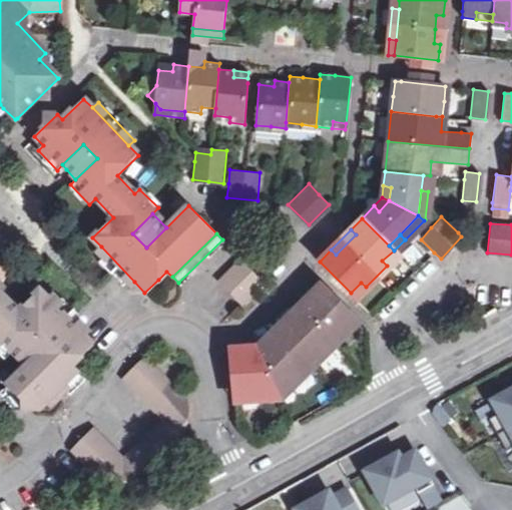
[(129,287),(134,282),(101,246),(96,251),(129,287)]
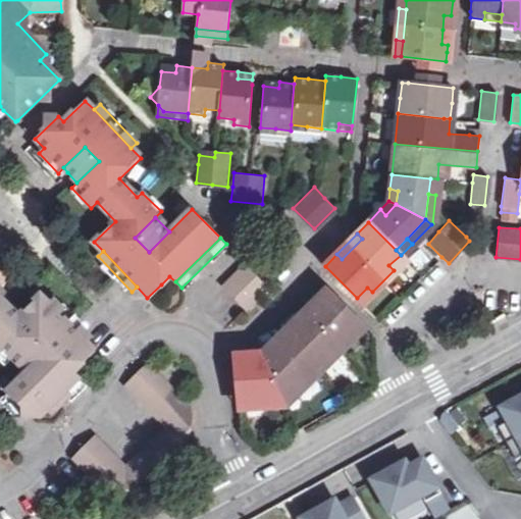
[(388,265),(394,270),(405,259),(401,255),(388,265)]
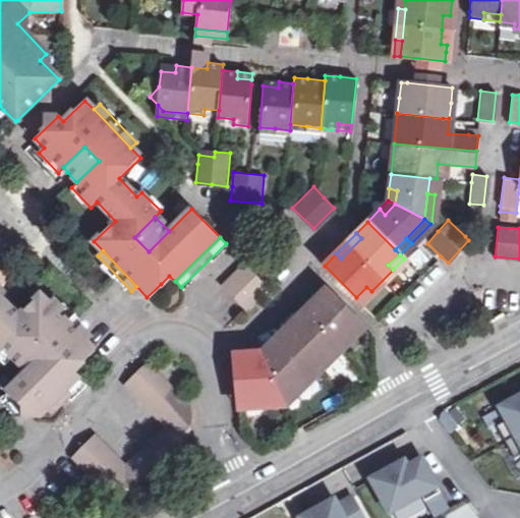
[(244,263),(222,285),(243,306),(265,284),(244,263)]
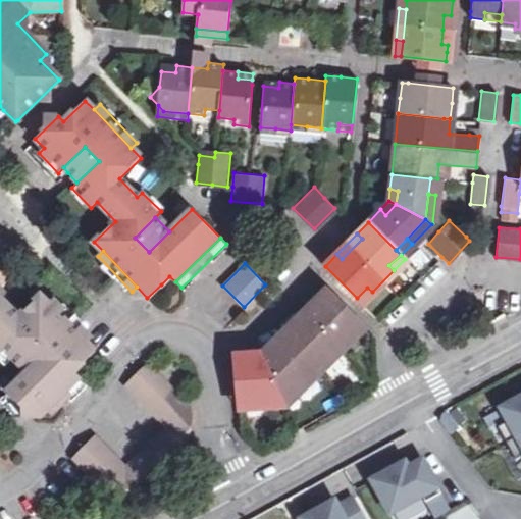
[(335,280),(327,290),(345,306),(354,298),(335,280)]
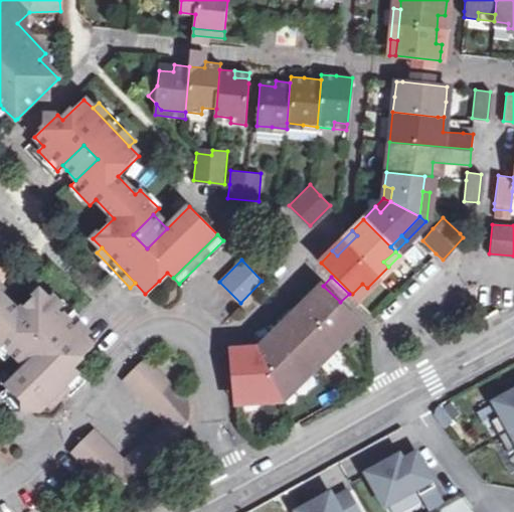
[(0,348),(8,357),(13,352),(28,366),(7,386),(28,409),(40,409),(55,394),(60,400),(82,378),(81,377),(76,372),(71,367),(94,345),(86,336),(92,331),(54,294),(49,299),(40,291),(19,312),(2,295),(7,290),(0,282),(0,348)]
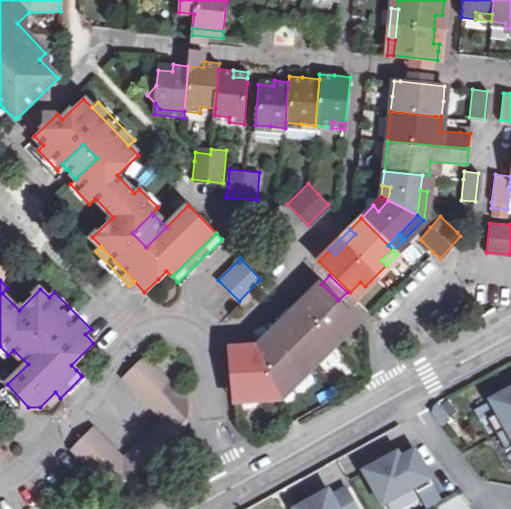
[(350,292),(355,297),(365,286),(360,282),(350,292)]
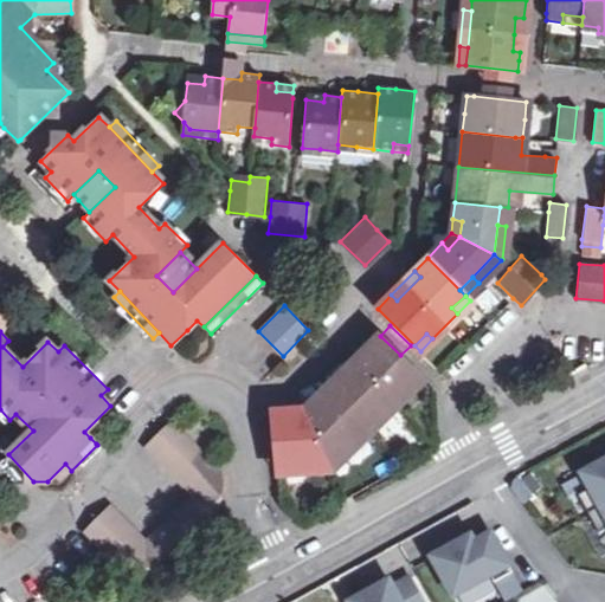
[(359,367),(396,405),(409,393),(403,387),(416,374),(378,337),(366,349),(372,355),(359,367)]
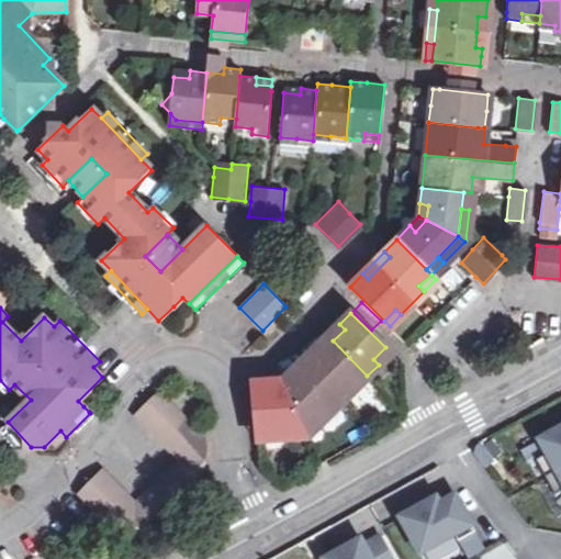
[(345,330),(339,324),(316,347),(322,351),(333,341),(345,330)]
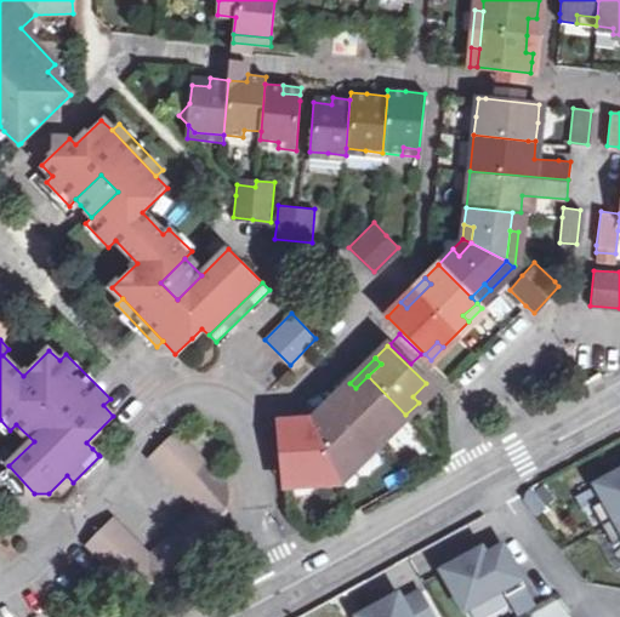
[(336,396),(374,434),(386,422),(392,428),(405,415),(368,376),(356,388),(350,383),(336,396)]
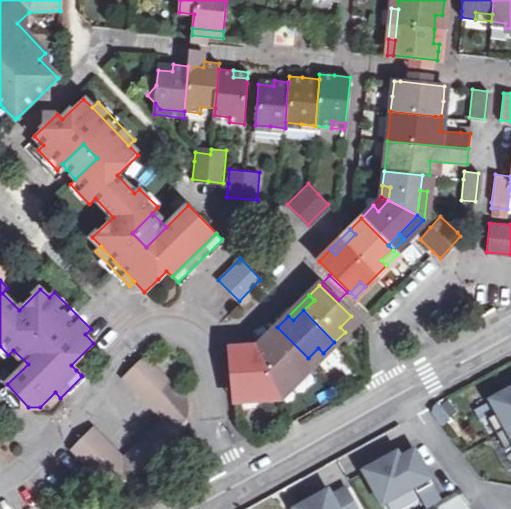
[(340,327),(345,332),(356,321),(351,316),(340,327)]
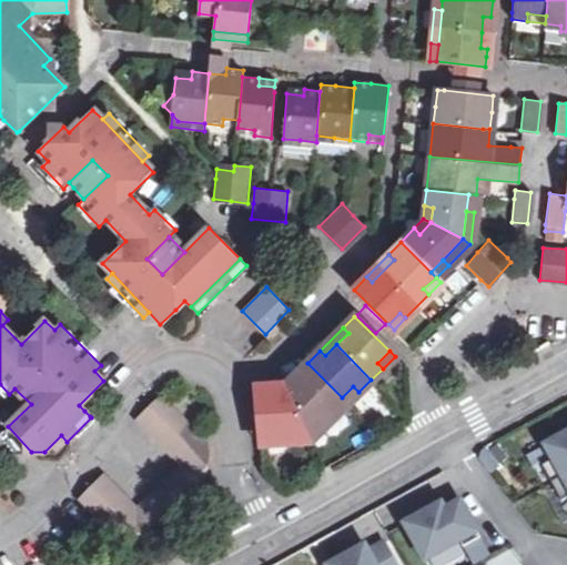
[(283,380),(306,432),(342,397),(307,363),(295,373),(283,380)]
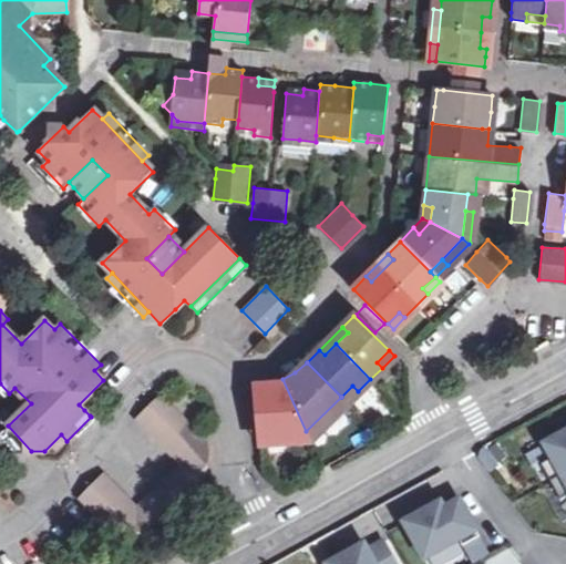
[(254,387),(258,436),(306,431),(283,379),(270,385),(254,387)]
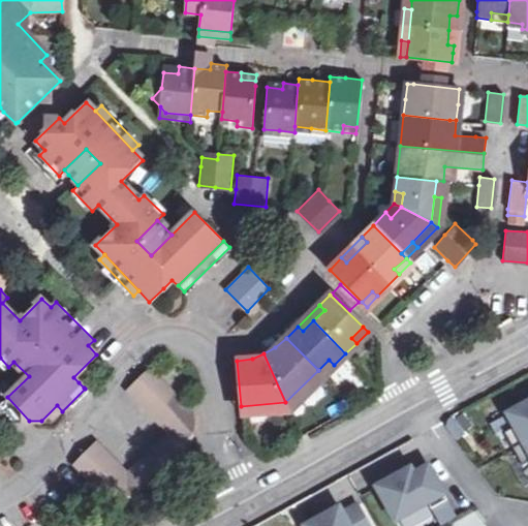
[(318,370),(323,375),(334,365),(329,360),(318,370)]
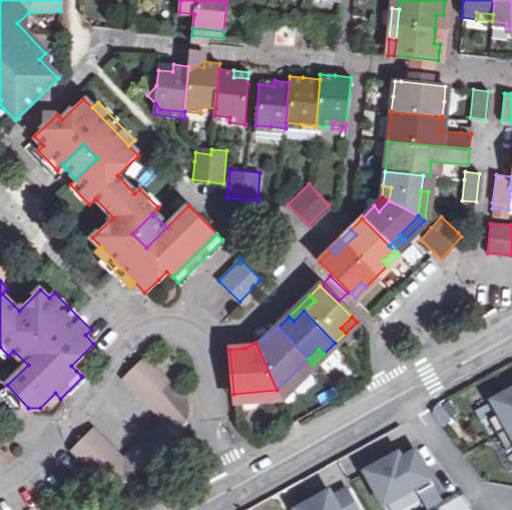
[(102,480),(144,482),(185,441),(186,398),(144,356),(123,376),(164,418),(122,459),(91,428),(70,448),(102,480)]
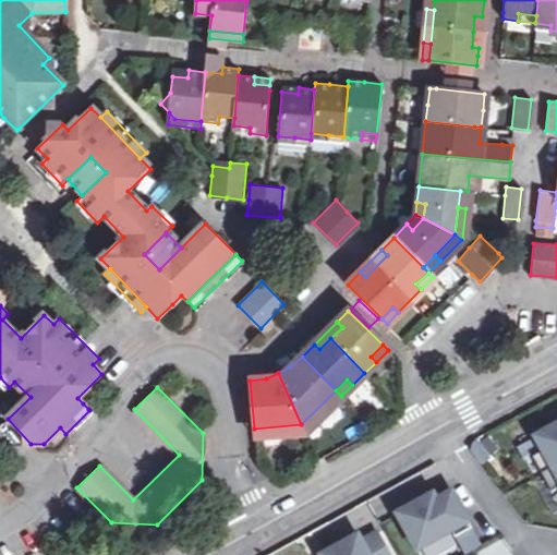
[(301,424),(304,432),(341,396),(336,390),(301,424)]
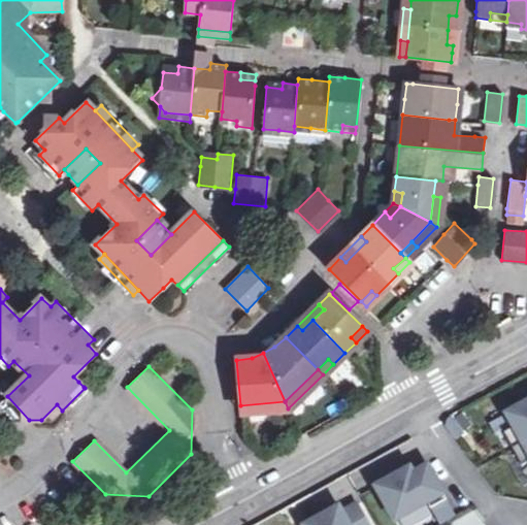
[(514,424),(502,429),(512,448),(526,438),(526,399),(506,412),(514,424)]
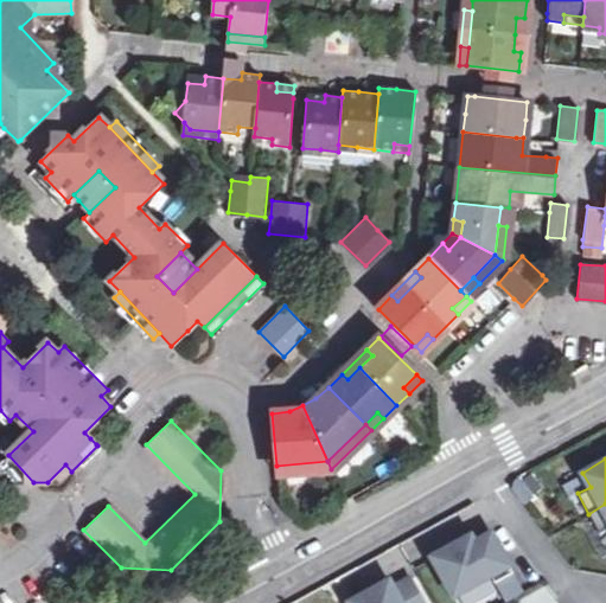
[(276,466),(278,475),(331,469),(327,461),(276,466)]
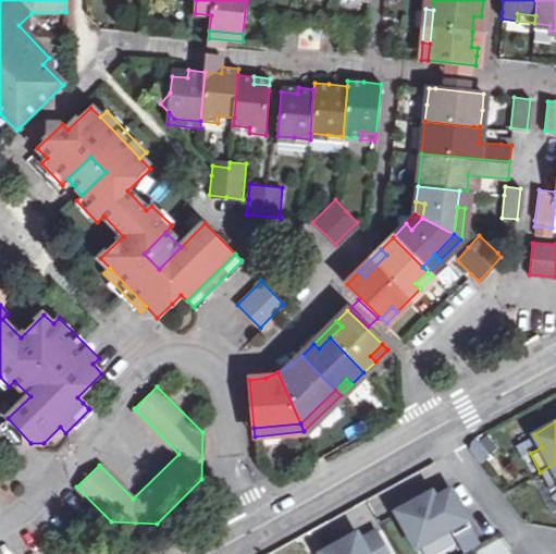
[(489,456),(476,439),(471,441),(469,448),(480,463),(489,456)]
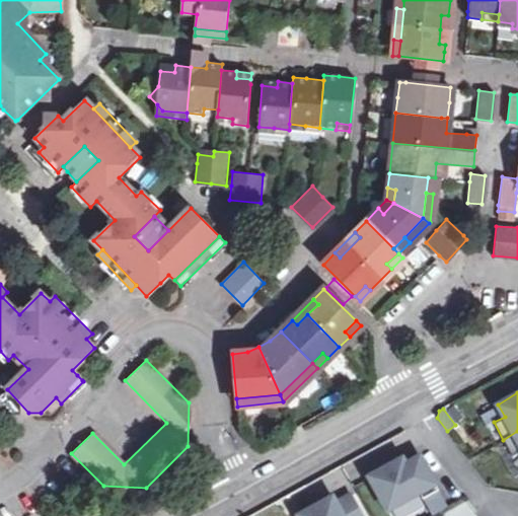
[(517,431),(503,440),(512,456),(517,452),(517,431)]
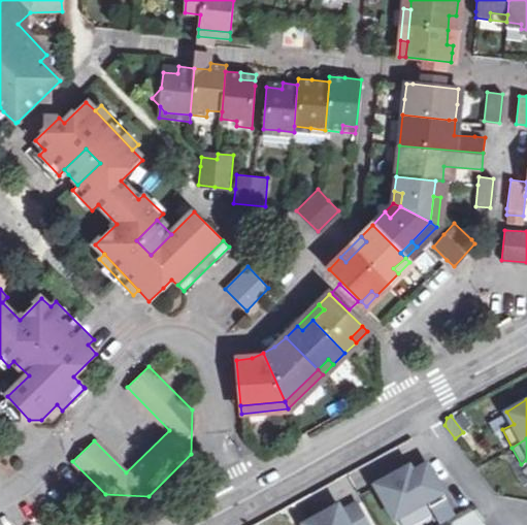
[(408,465),(375,484),(394,518),(428,499),(431,505),(445,497),(427,463),(413,471),(408,465)]
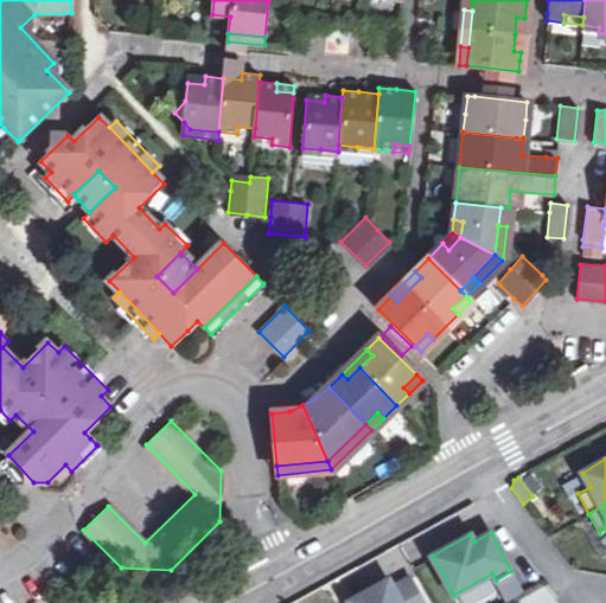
[(389,579),(349,602),(423,602),(409,578),(393,587),(389,579)]
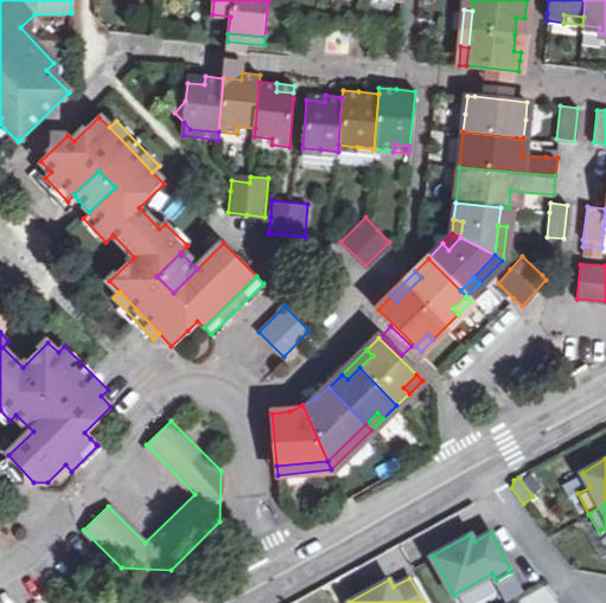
[(521,602),(555,602),(548,583),(518,594),(521,602)]
